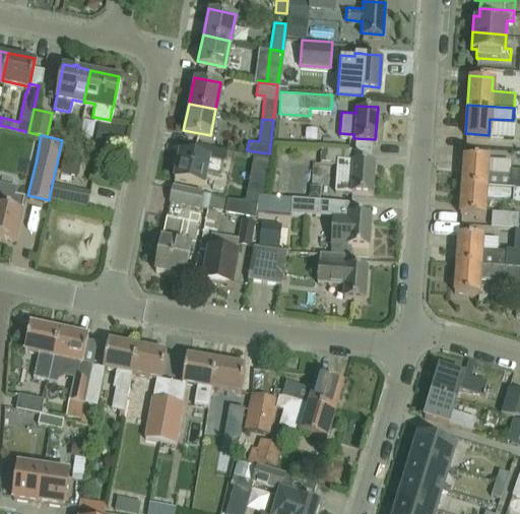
[(193,152),(179,150),(174,176),(203,182),(206,171),(219,174),(224,147),(195,141),(193,152)]
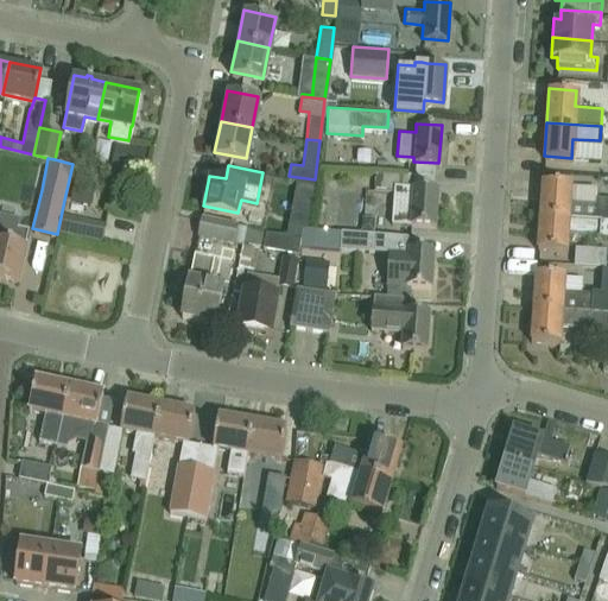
[(391,221),(409,222),(435,223),(437,187),(413,184),(415,172),(377,169),(375,174),(375,187),(393,188),(393,190),(391,221)]
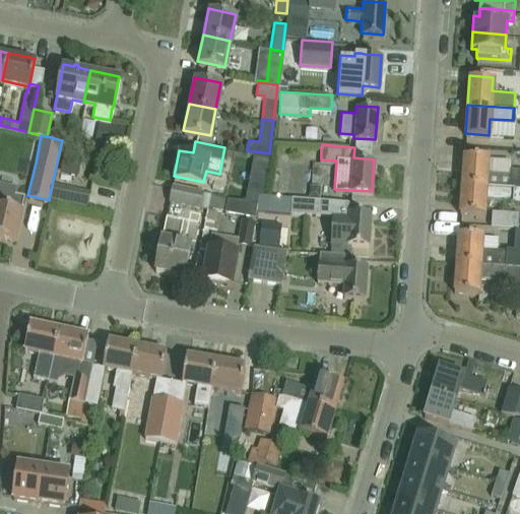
[(461,181),(519,185),(519,166),(509,166),(508,173),(486,171),(488,155),(463,153),(461,181)]
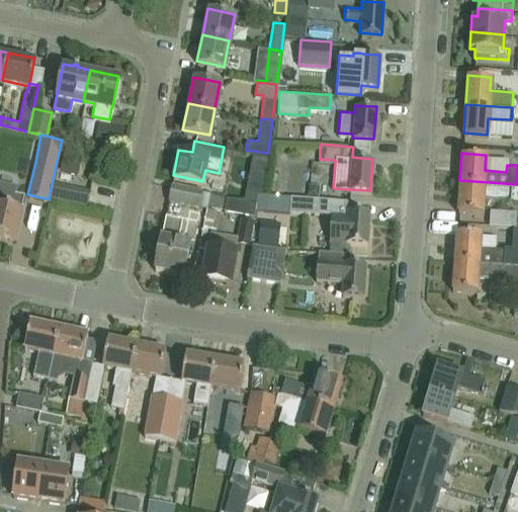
[(0,179),(0,234),(14,238),(18,218),(21,206),(20,206),(23,193),(15,191),(17,184),(0,179)]
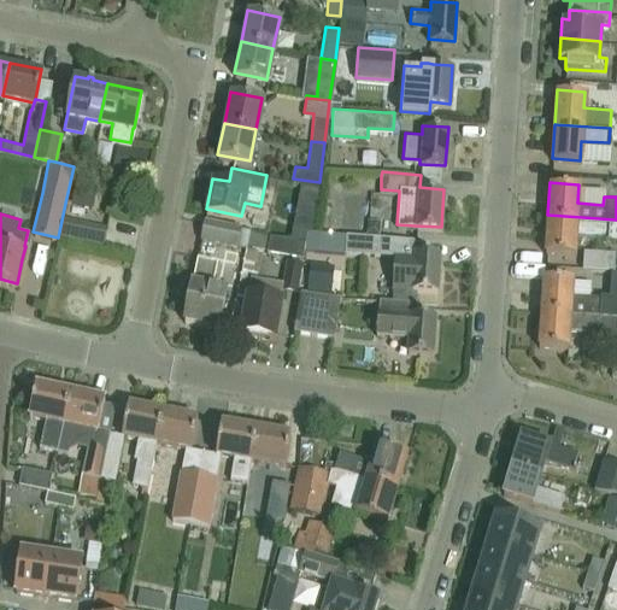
[(545,251),(569,253),(574,253),(575,235),(607,238),(616,236),(616,220),(547,215),(545,251)]
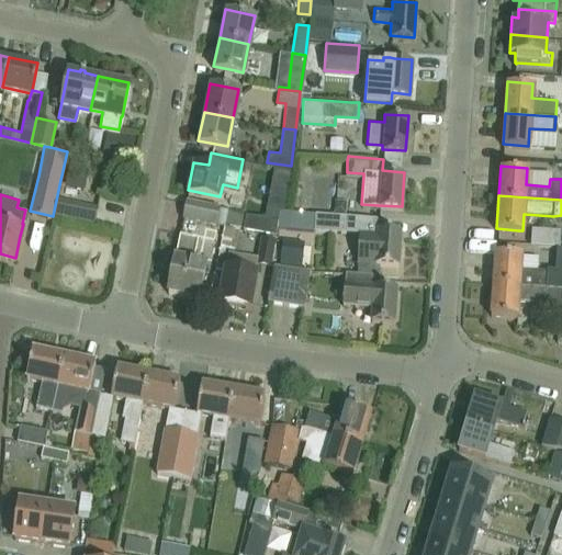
[(55,212),(93,219),(97,205),(57,196),(55,212)]
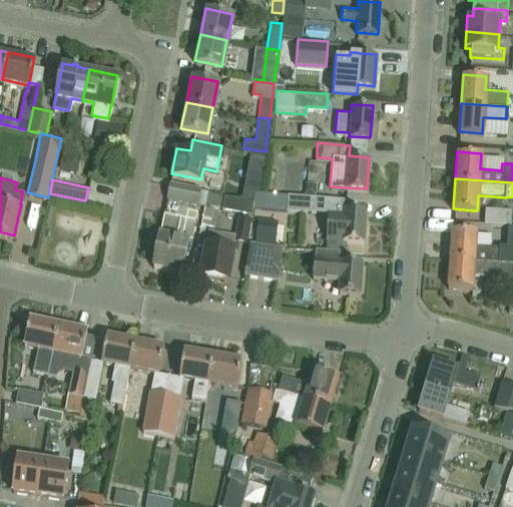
[(170,181),(167,196),(187,200),(194,201),(196,202),(204,203),(207,191),(207,189),(190,185),(170,181)]
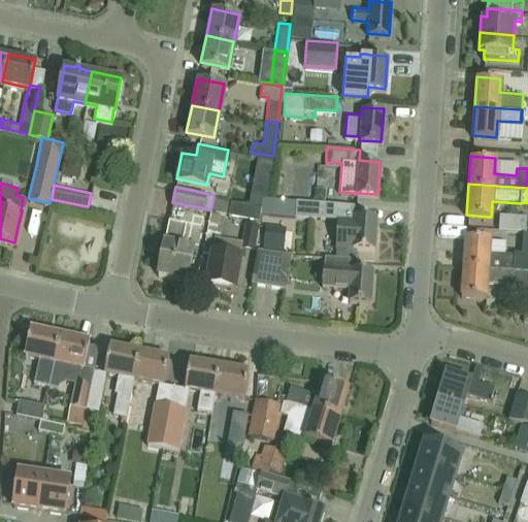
[(325,216),(326,200),(268,196),(267,211),(325,216)]
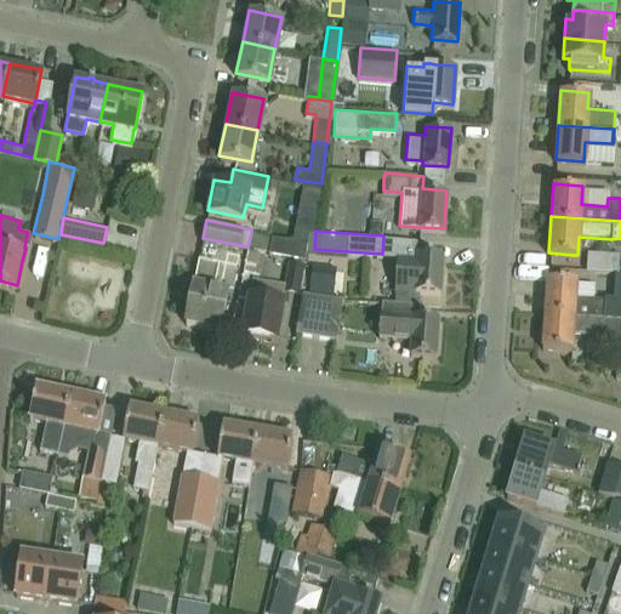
[(251,232),(248,246),(268,250),(303,256),(306,248),(306,240),(271,234),(251,232)]
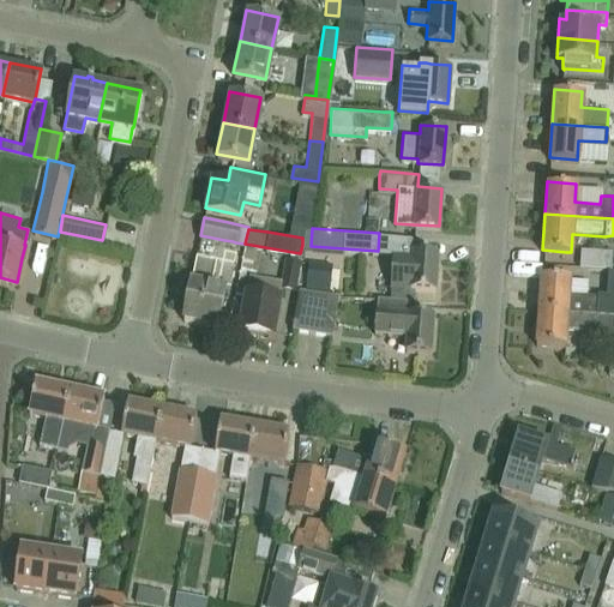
[(260,247),(244,245),(240,268),(256,270),(260,247)]
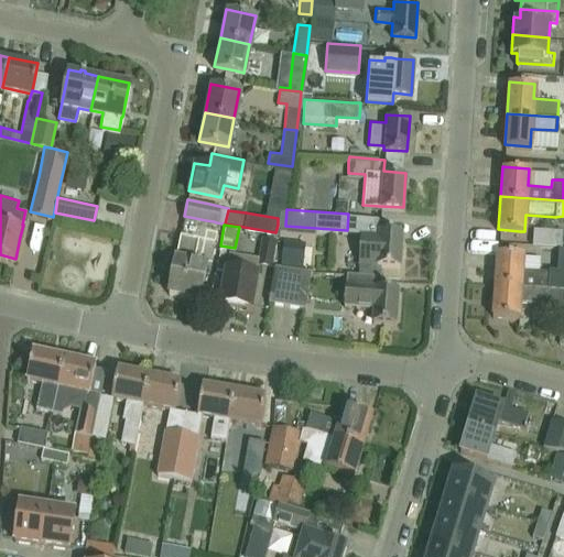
[(562,228),(533,227),(532,242),(562,243),(562,228)]
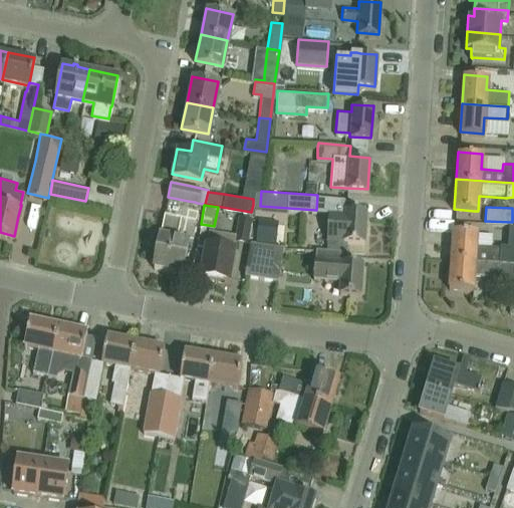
[(346,240),(363,241),(365,209),(345,208),(344,213),(327,212),(326,238),(326,248),(342,249),(346,250),(346,240)]
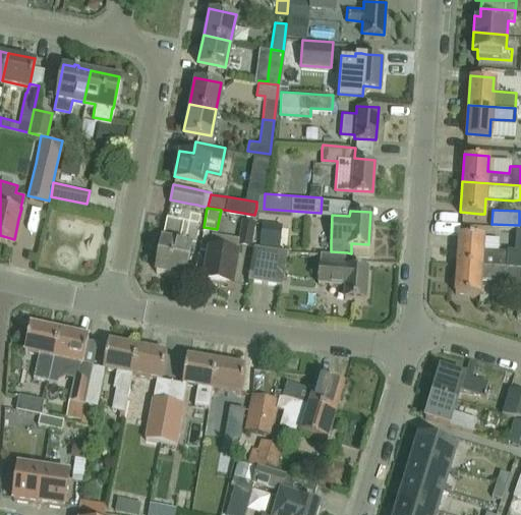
[(182,220),(166,216),(155,269),(183,275),(190,242),(178,240),(182,220)]
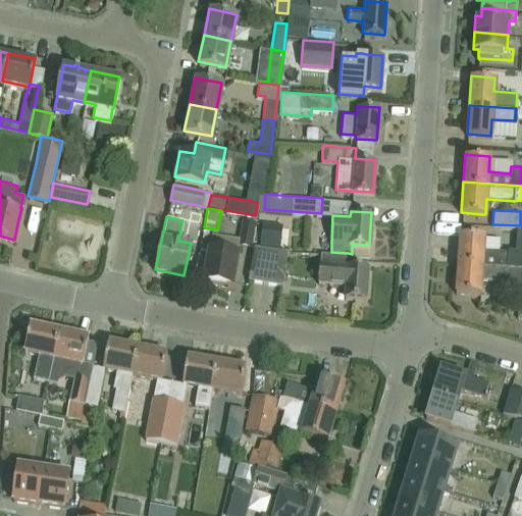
[(242,218),(239,238),(240,238),(240,242),(250,244),(252,244),(255,220),(242,218)]
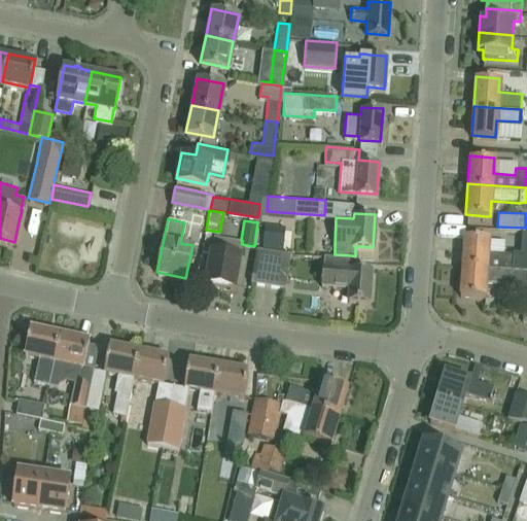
[(464,235),(462,265),(510,268),(510,266),(513,266),(526,267),(526,231),(522,232),(521,244),(521,250),(513,249),(513,251),(488,249),(488,237),(485,237),(464,235)]
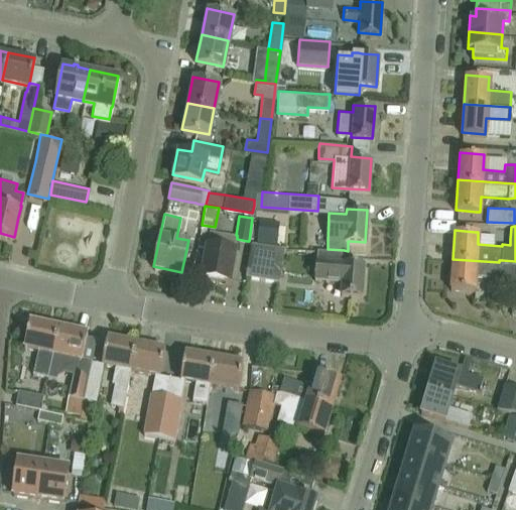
[(205,256),(201,276),(229,281),(233,261),(235,248),(230,248),(233,235),(210,231),(208,243),(207,243),(205,256)]
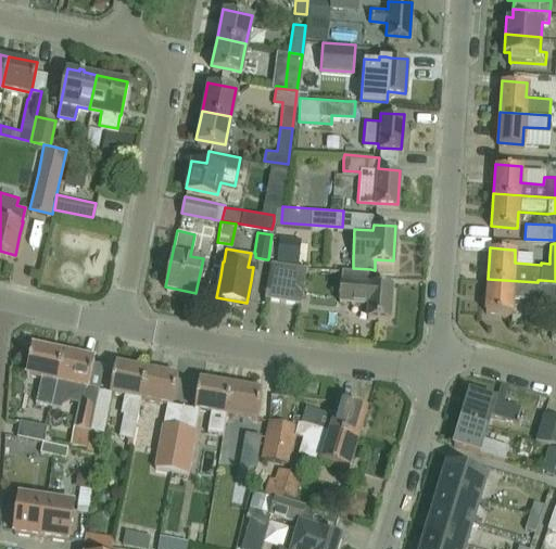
[(306,265),(274,260),(270,259),(264,295),(300,302),(306,265)]
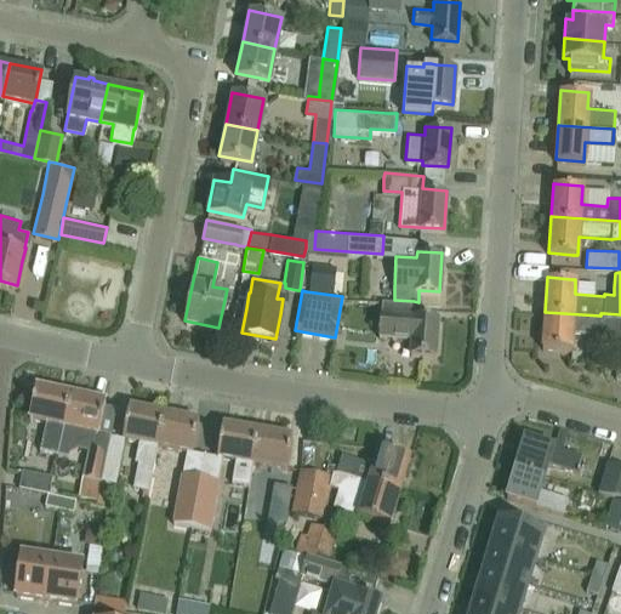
[(410,352),(434,354),(438,316),(412,313),(414,301),(394,300),(381,300),(380,312),(379,334),(411,336),(410,352)]
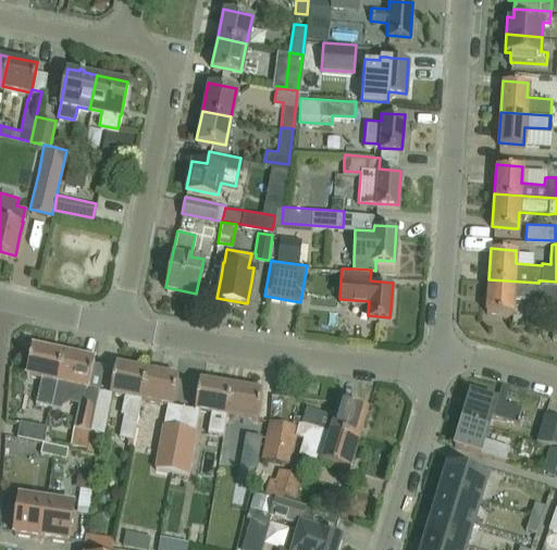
[(489,279),(486,310),(512,312),(514,294),(537,296),(541,296),(542,280),(539,280),(539,283),(489,279)]
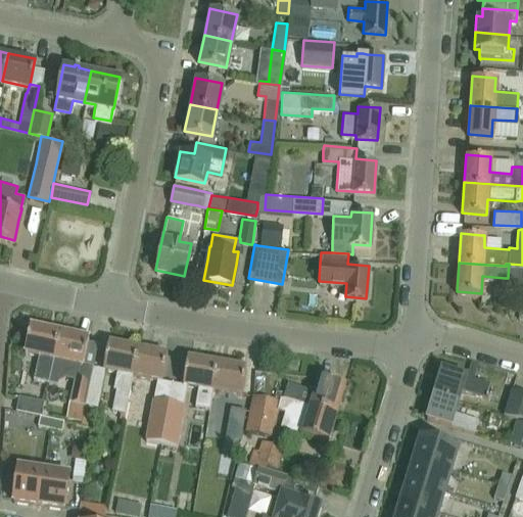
[(30,324),(24,349),(38,353),(33,377),(48,380),(48,378),(58,330),(30,324)]
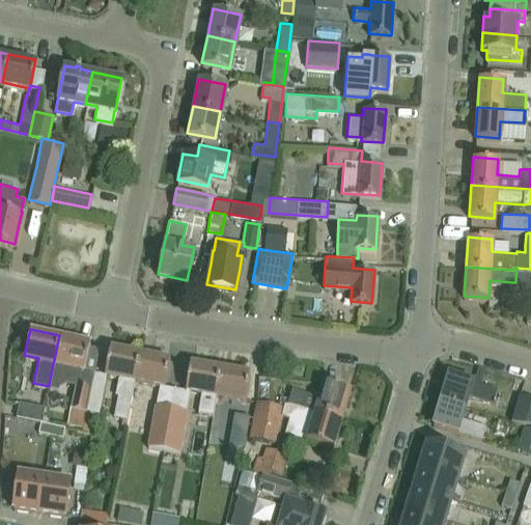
[(59,335),(49,384),(58,386),(59,384),(64,381),(75,383),(70,406),(75,407),(86,409),(94,369),(84,367),(89,341),(59,335)]
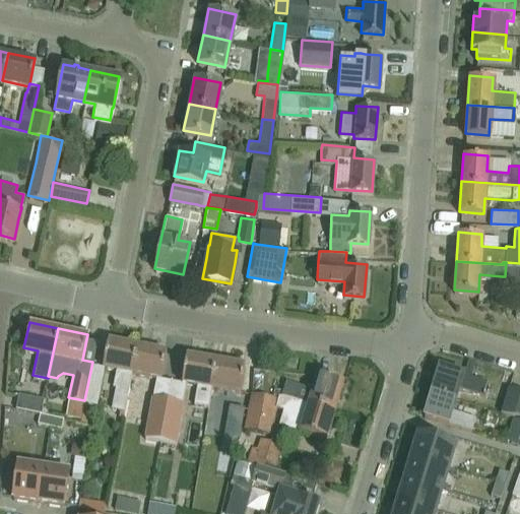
[(136,344),(108,338),(103,364),(105,364),(116,367),(112,385),(115,385),(111,405),(124,407),(127,392),(129,382),(131,370),(136,344)]
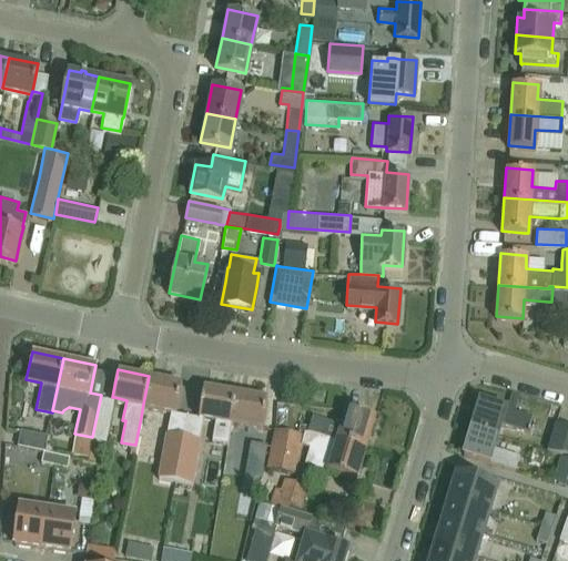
[(181,383),(149,376),(143,404),(175,409),(181,383)]
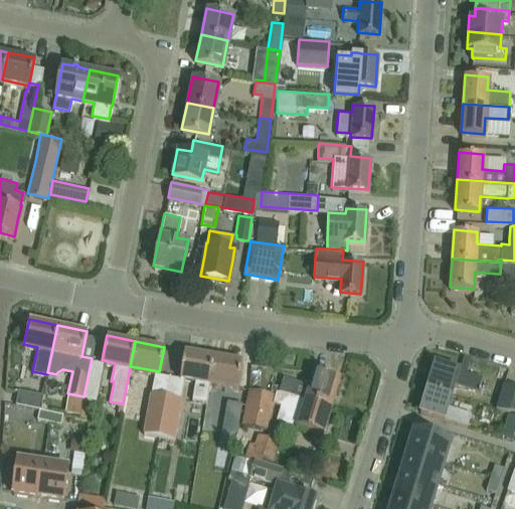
[(181,370),(180,376),(195,378),(192,398),(205,400),(208,380),(213,355),(184,350),(181,370)]
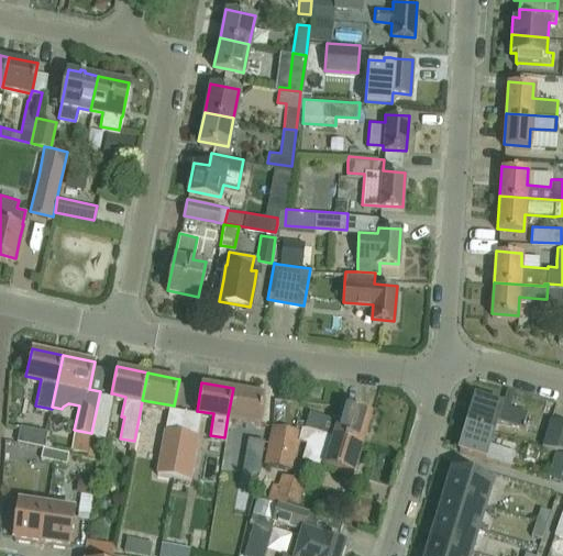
[(233,388),(228,415),(260,421),(261,414),(264,393),(233,388)]
